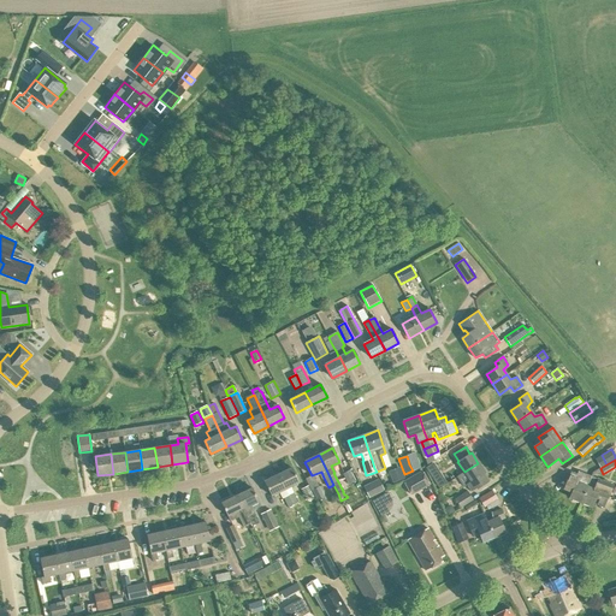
[(478,463),(465,472),(456,478),(463,487),(467,485),(471,491),(475,487),(477,489),(487,481),(483,474),(485,473),(478,463)]
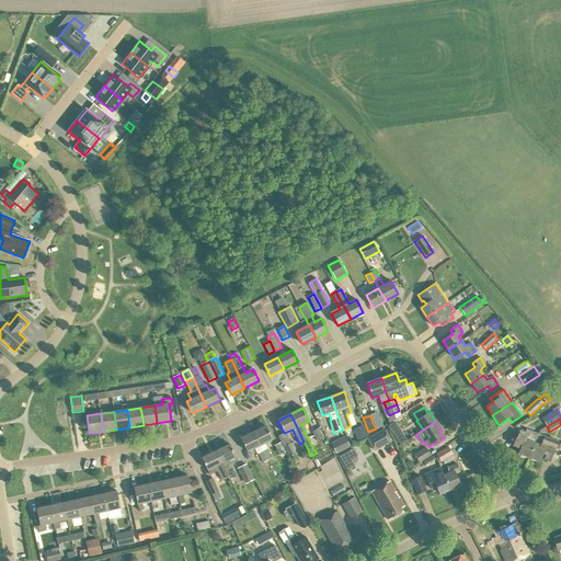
[(391,424),(388,426),(392,433),(399,430),(397,427),(395,423),(391,424)]
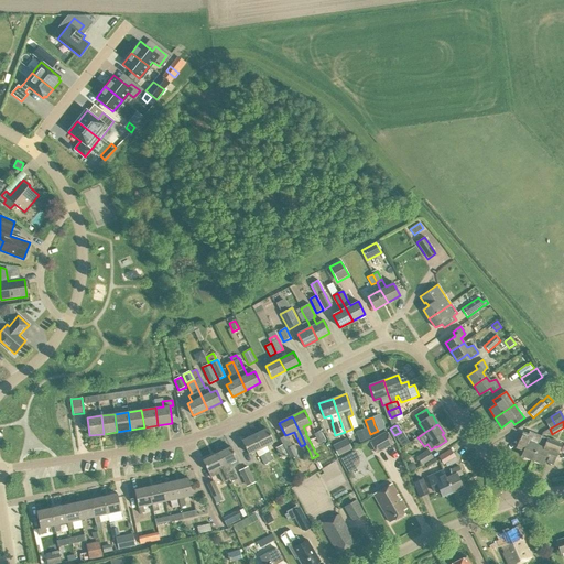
[(367,427),(355,432),(359,443),(370,438),(367,427)]
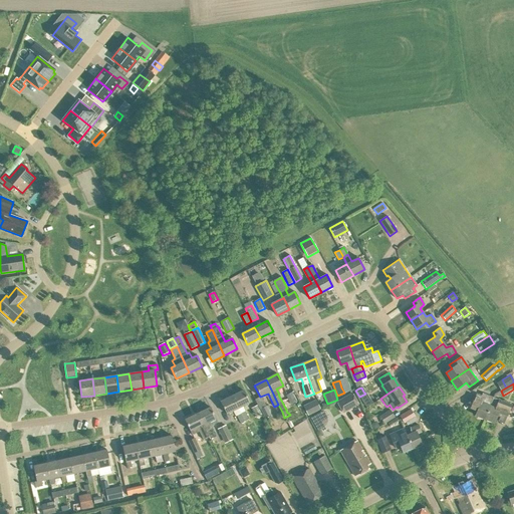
[(232,397),(244,421),(248,419),(244,411),(242,406),(249,403),(243,391),(232,397)]
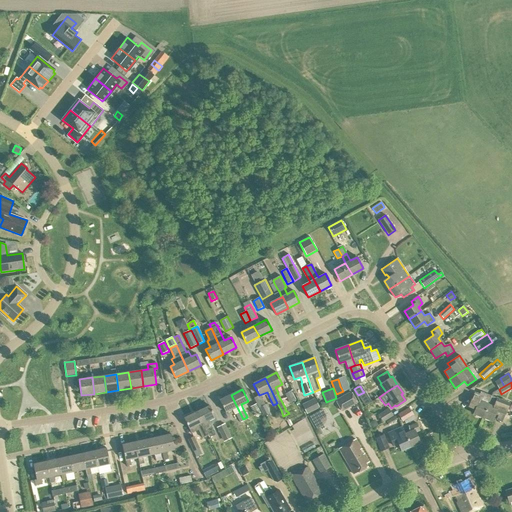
[(284,394),(289,403),(296,400),(291,391),(284,394)]
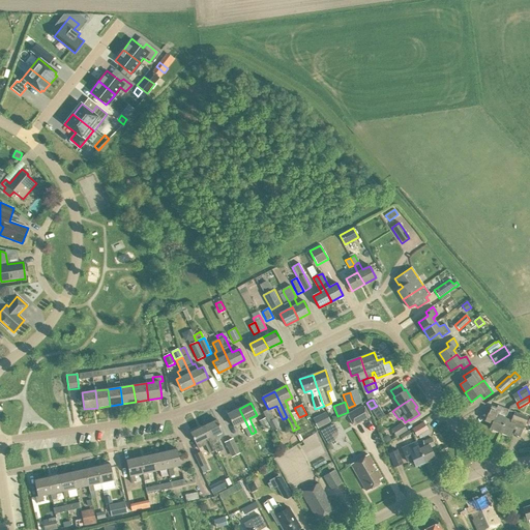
[(364,406),(348,414),(355,427),(371,417),(364,406)]
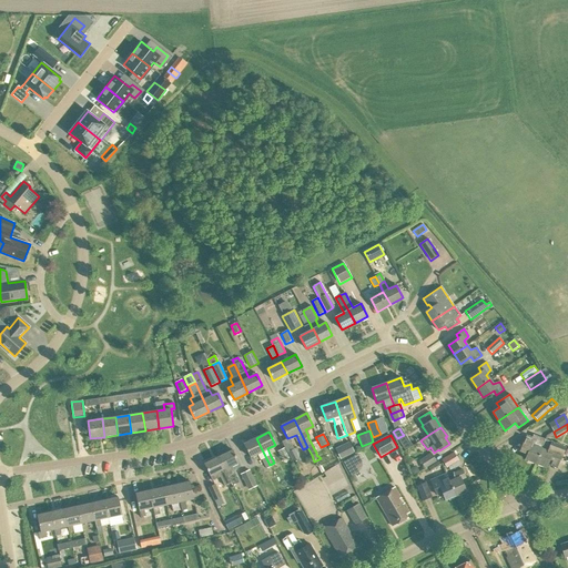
[(536,464),(545,439),(533,435),(531,438),(526,436),(519,450),(528,454),(525,460),(527,460),(527,463),(533,464),(533,463),(536,464)]
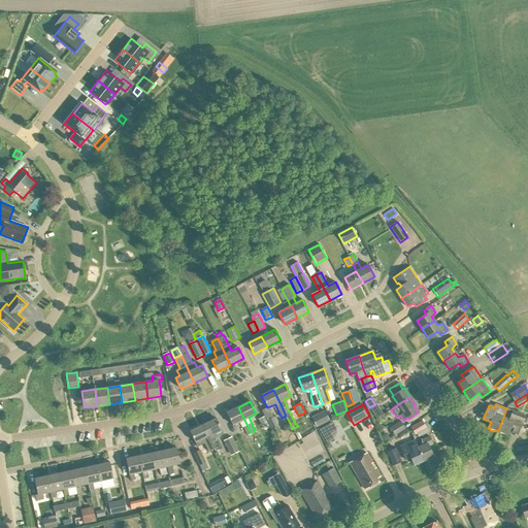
[(251,432),(238,407),(226,414),(232,425),(240,421),(243,426),(242,427),(246,434),(251,432)]
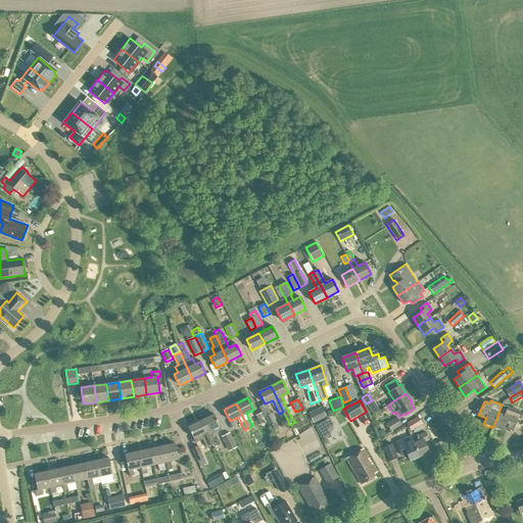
[(521,413),(502,405),(493,427),(503,431),(507,420),(516,424),(521,413)]
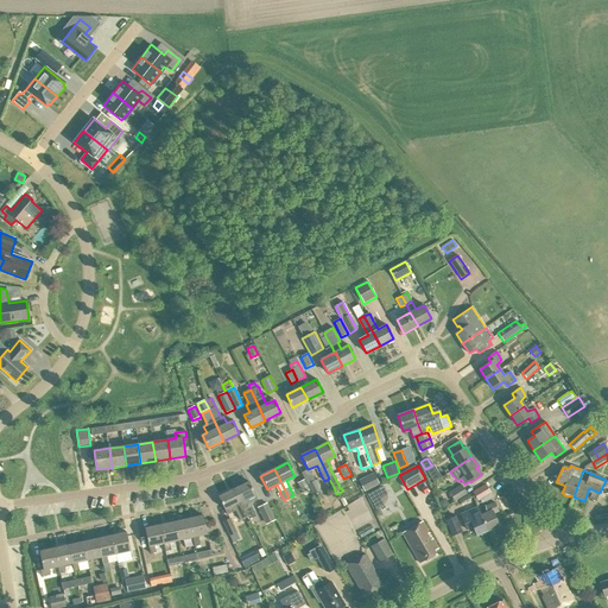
[(374,473),(360,480),(366,492),(380,485),(374,473)]
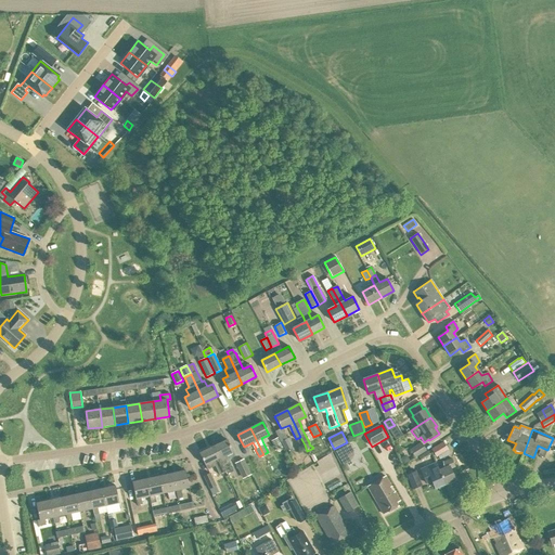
[(278,438),(271,441),(275,451),(282,448),(278,438)]
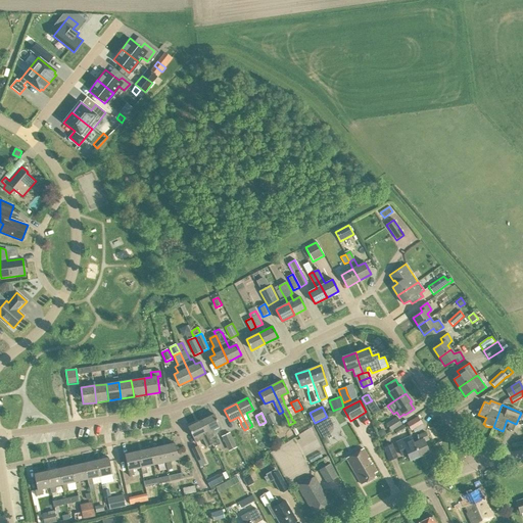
[(271,414),(265,417),(269,426),(275,423),(271,414)]
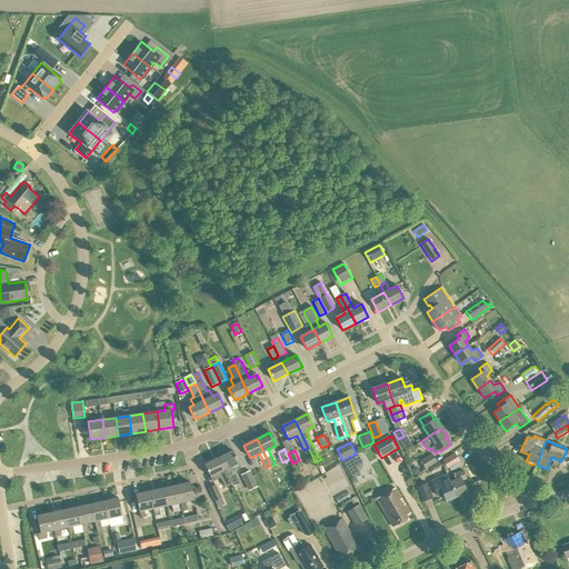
[(232,451),(218,458),(231,483),(232,487),(239,483),(235,475),(235,473),(235,471),(236,470),(241,468),(232,451)]
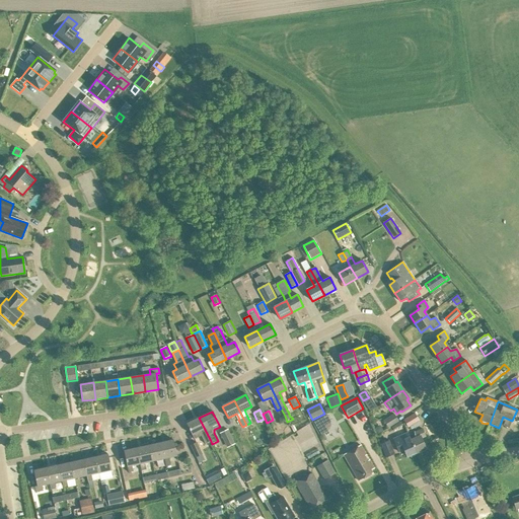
[(314,421),(322,433),(335,425),(327,413),(314,421)]
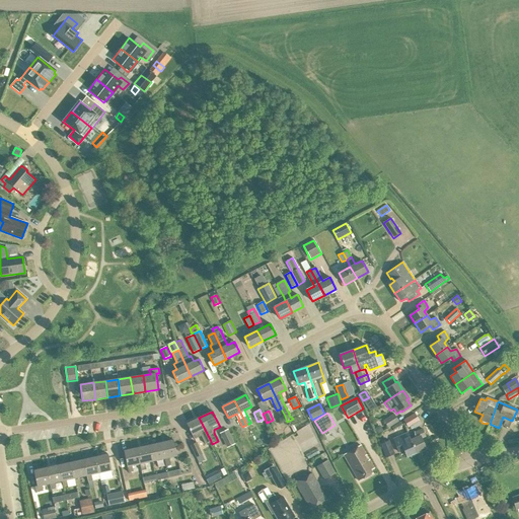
[(394,414),(384,421),(388,428),(399,422),(394,414)]
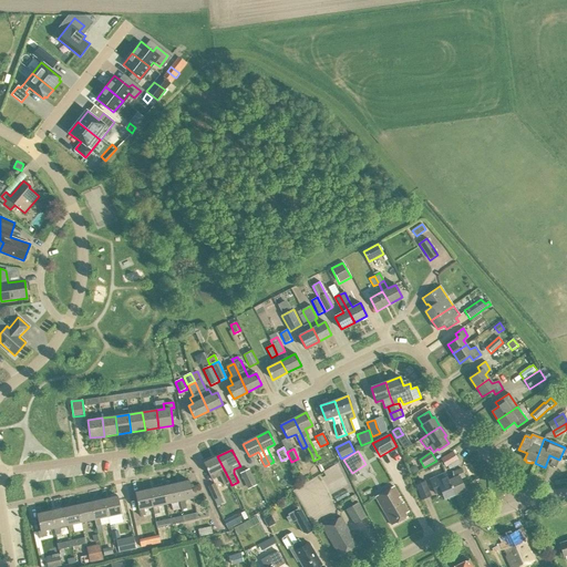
[(452,452),(441,460),(445,466),(457,460),(452,452)]
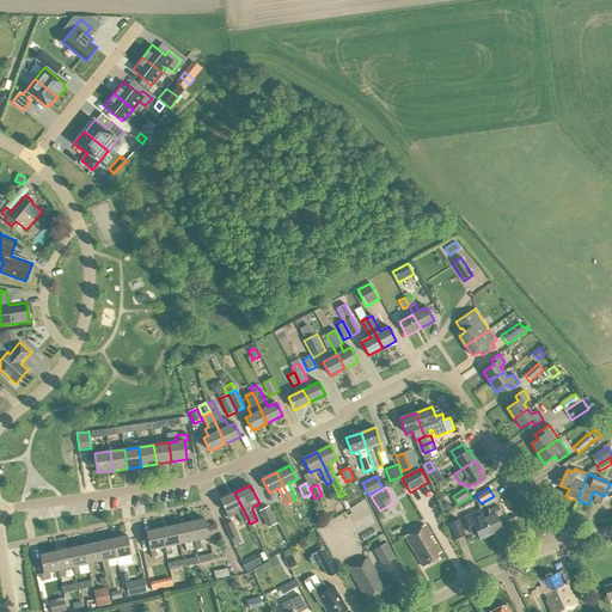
[(234,493),(219,500),(228,519),(237,514),(242,524),(249,520),(234,493)]
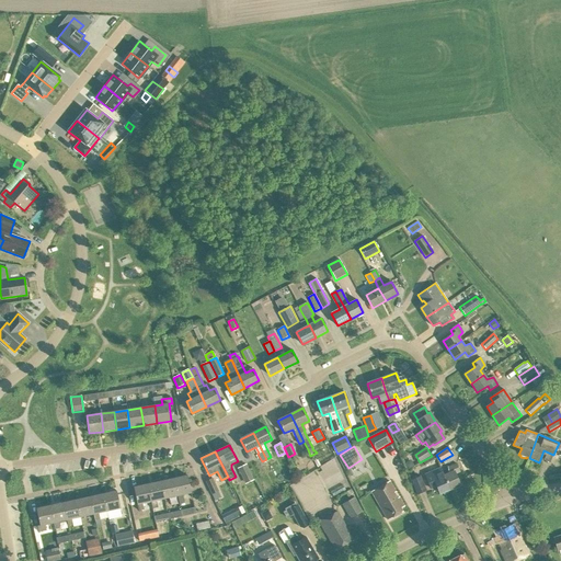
[(423,462),(425,466),(435,460),(433,456),(423,462)]
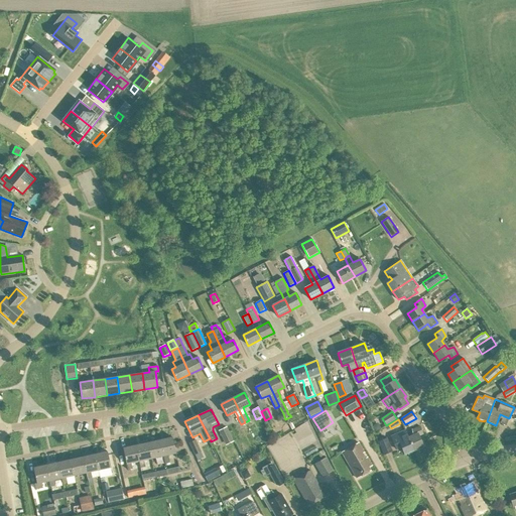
[(225,441),(232,438),(225,425),(219,428),(225,441)]
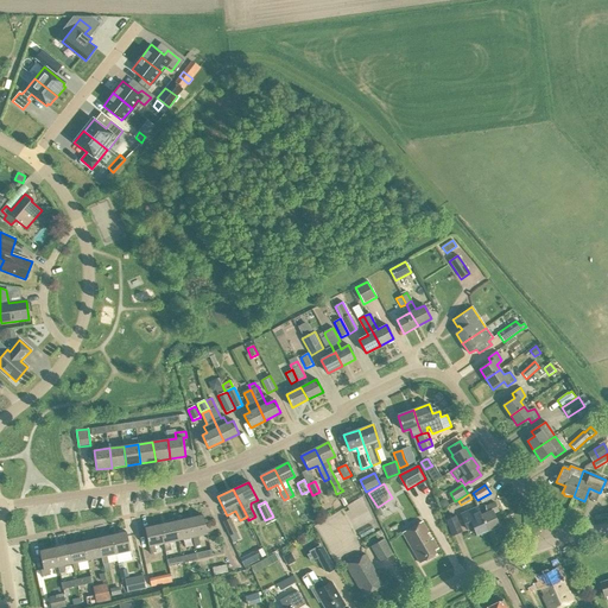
[(481,515),(487,531),(499,526),(493,514),(498,512),(494,502),(485,506),(487,513),(481,515)]
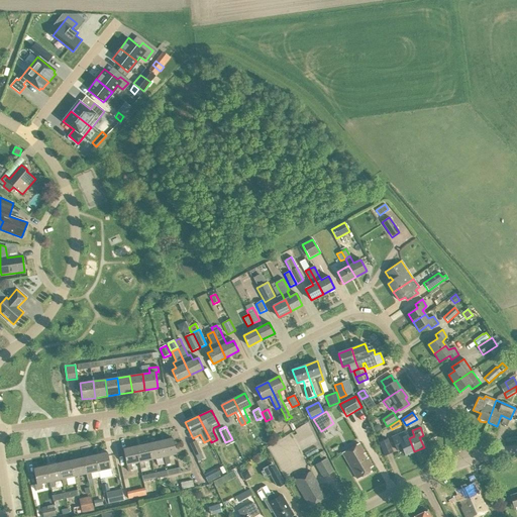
[(397,449),(402,447),(405,455),(414,451),(409,438),(408,438),(405,431),(391,436),(397,449)]
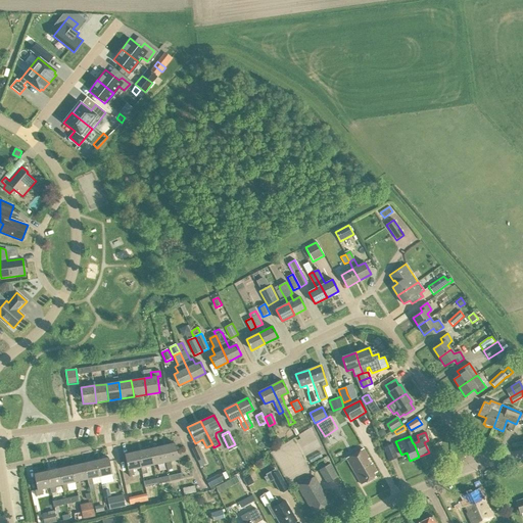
[(275,457),(298,446),(295,439),(272,448),(275,457)]
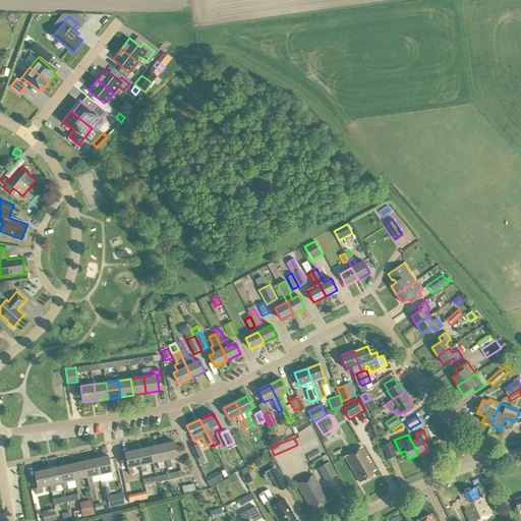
[(161,445),(165,461),(166,468),(171,467),(169,460),(177,458),(174,442),(161,445)]
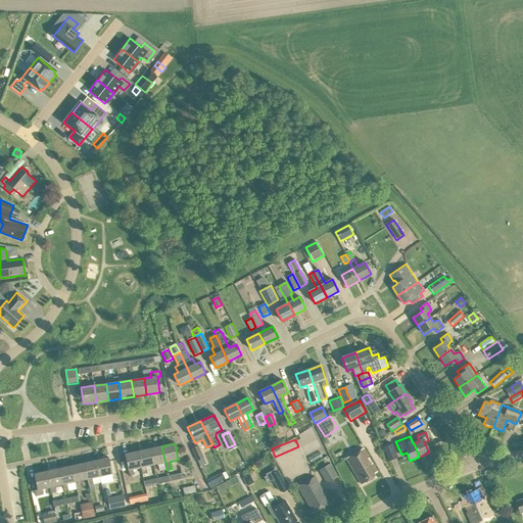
[(392,444),(384,447),(390,462),(398,458),(392,444)]
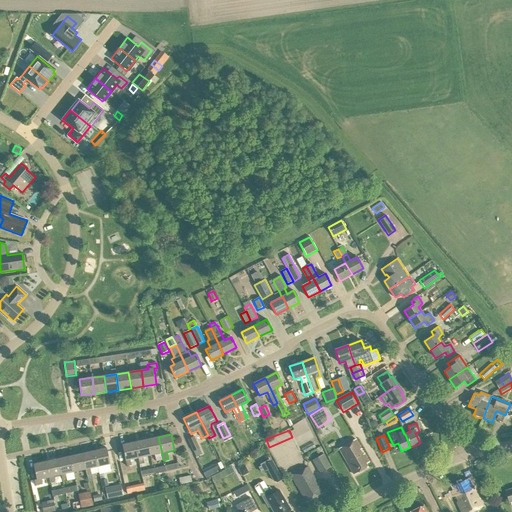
[(150,455),(162,453),(158,437),(146,439),(150,455)]
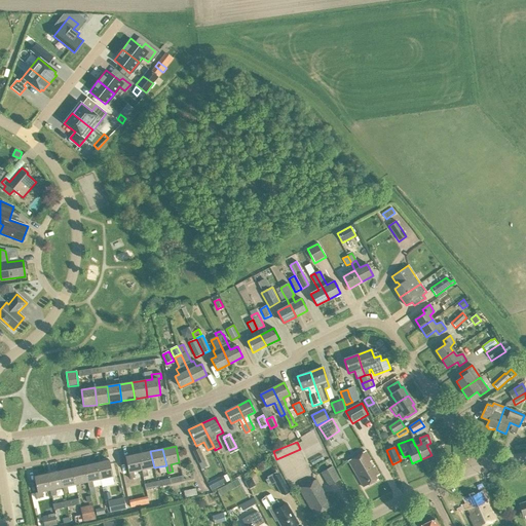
[(192,451),(198,463),(204,460),(198,449),(192,451)]
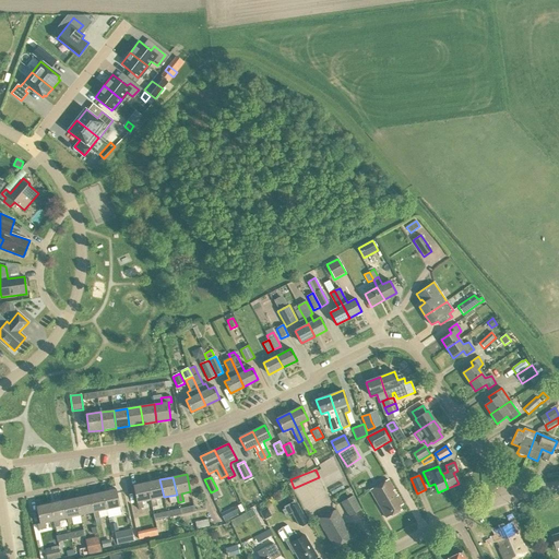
[(150,500),(164,497),(159,479),(146,483),(150,500)]
